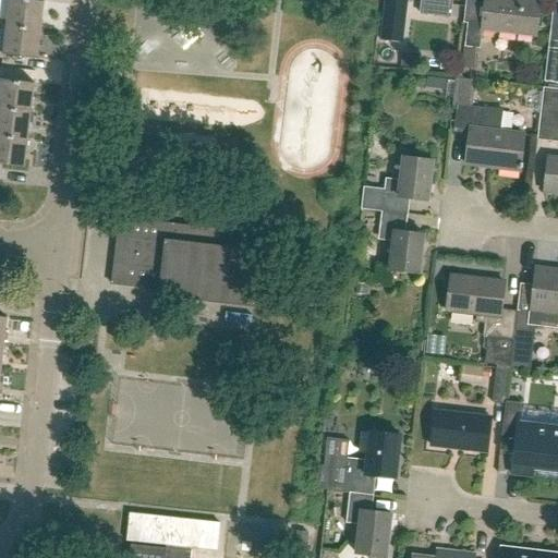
[(0,32),(5,33),(7,28),(39,32),(43,3),(11,0),(9,0),(7,22),(0,21),(0,32)]
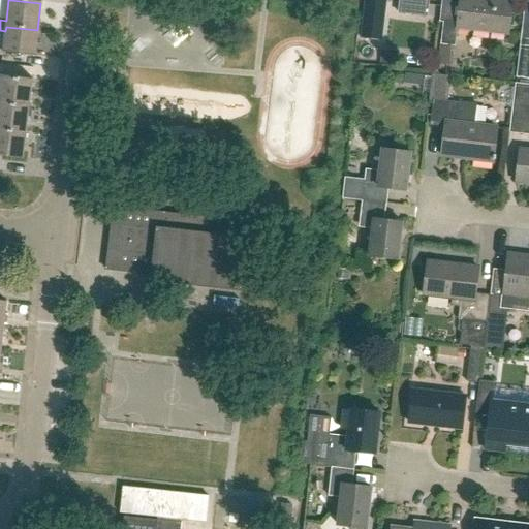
[(365,0),(364,14),(384,17),(385,0),(365,0)]
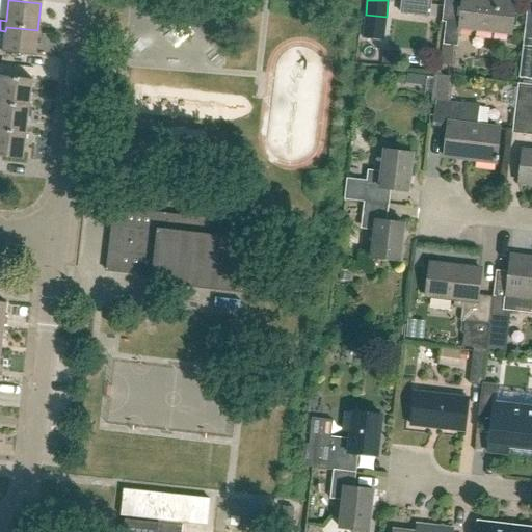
[(462,0),(459,21),(446,20),(443,46),(457,47),(459,29),(510,35),(514,2),(495,0),(462,0)]
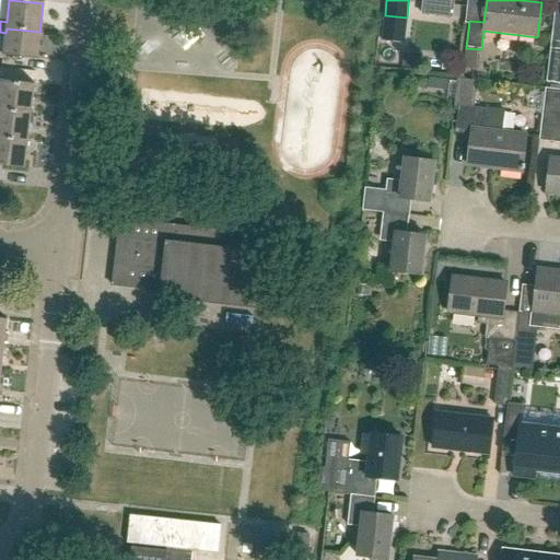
[(559,28),(552,27),(546,84),(559,85),(559,28)]
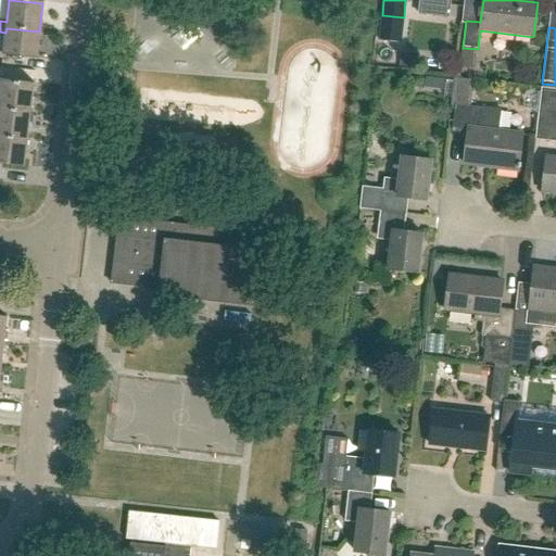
[(37,59),(36,59),(39,32),(7,28),(5,33),(3,50),(0,49),(0,59),(2,60),(2,61),(3,61),(4,57),(37,60),(37,59)]
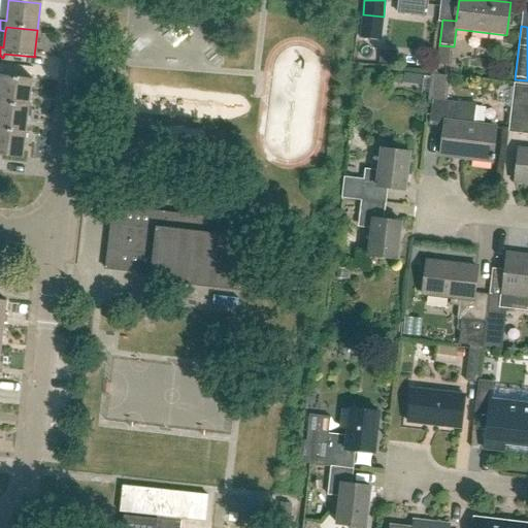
[(450,93),(450,72),(430,72),(430,93),(450,93)]
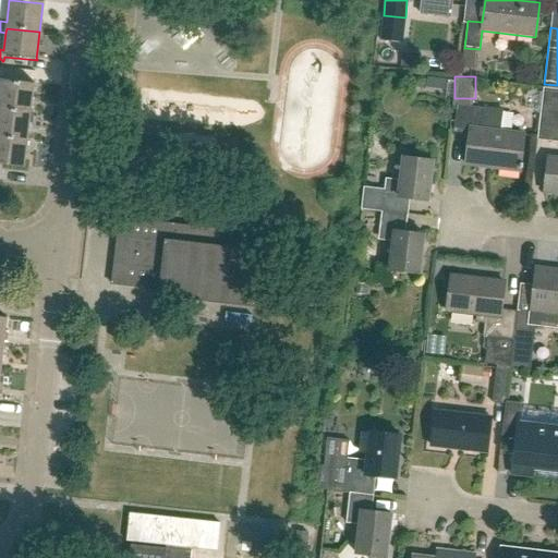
[(0,110),(31,113),(34,86),(34,84),(0,80),(0,82),(1,82),(0,87),(0,110)]
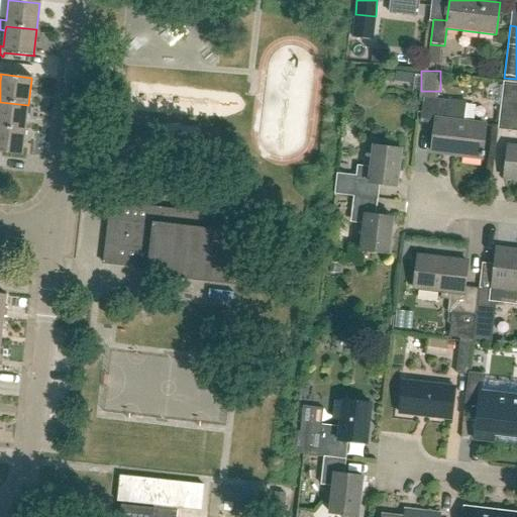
[(516,83),(504,82),(502,96),(497,130),(511,132),(514,108),(516,108),(516,83)]
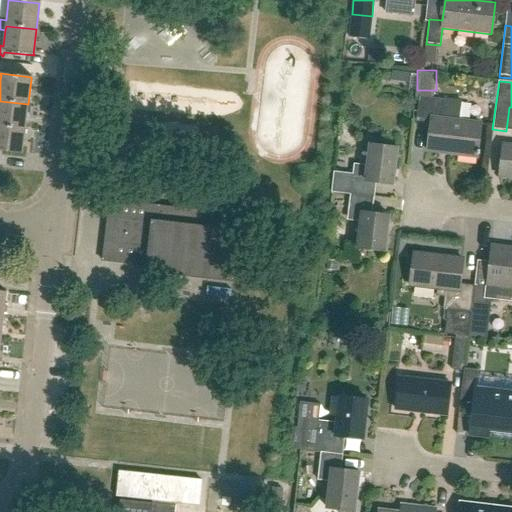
[(457,120),(460,102),(420,97),(417,121),(431,122),(427,151),(476,157),(481,123),(457,120)]
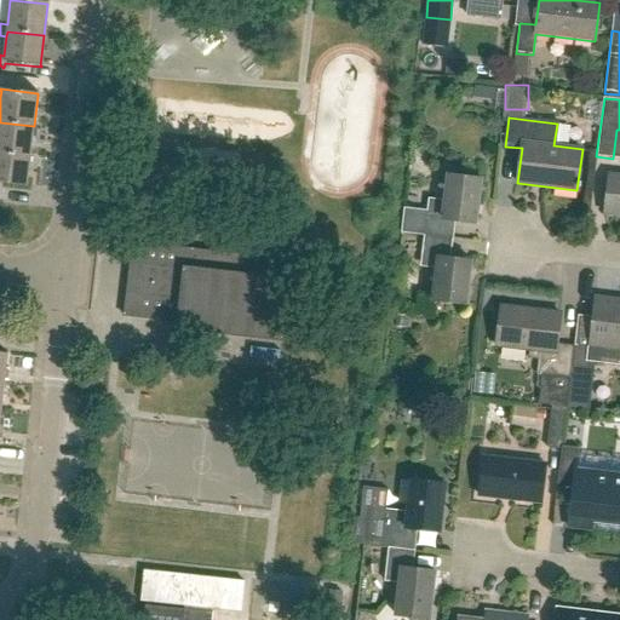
[(0,153),(30,156),(34,126),(0,122),(0,153)]
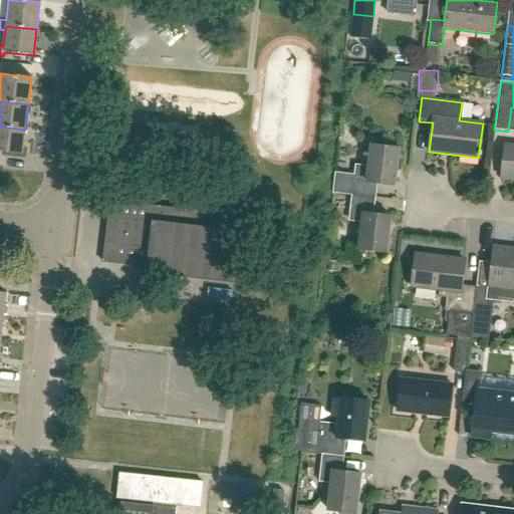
[(0,153),(22,156),(25,130),(0,126),(0,153)]
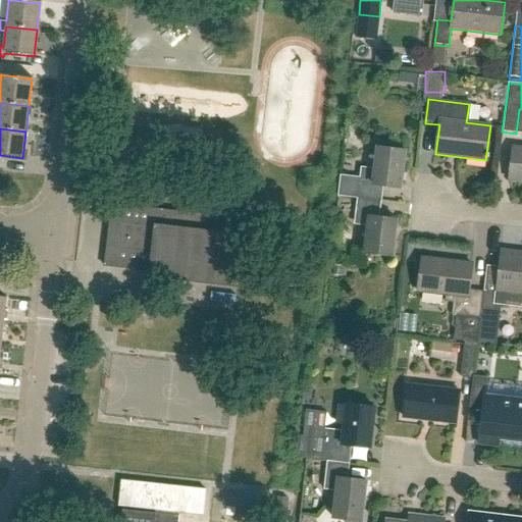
[(358,198),(381,201),(383,186),(401,188),(406,151),(377,148),(374,169),(361,168),(360,177),(340,175),(336,196),(358,198)]
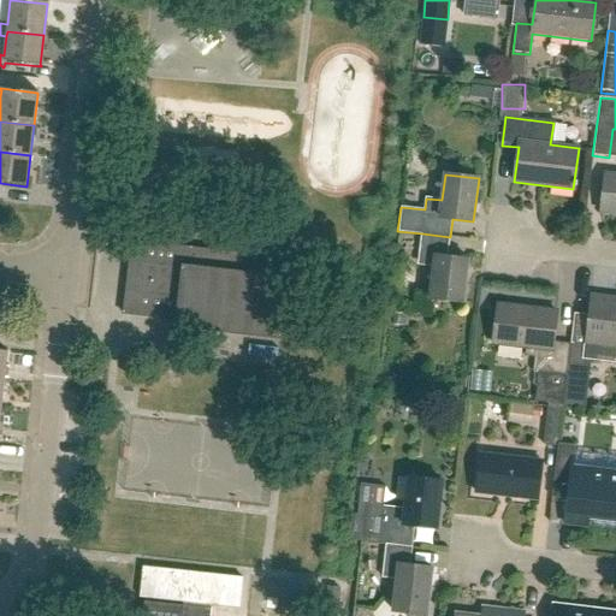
[(615,214),(615,176),(606,176),(602,213),(615,214)]
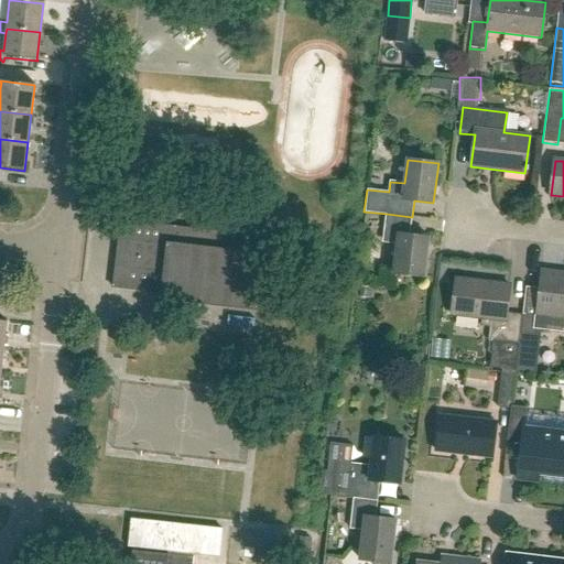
[(140,204),(141,187),(126,186),(125,202),(140,204)]
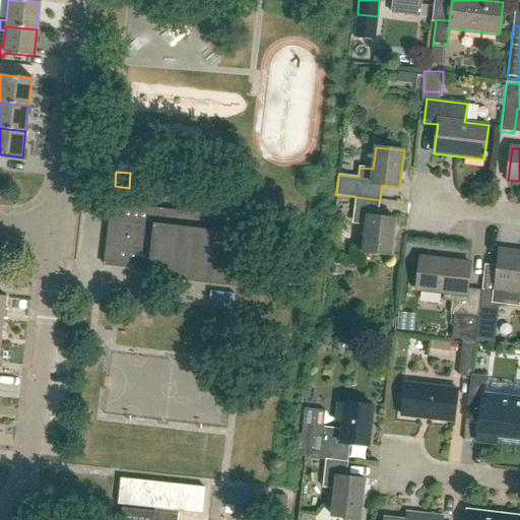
[(378,216),(380,200),(356,197),(353,219),(367,221),(363,252),(391,255),(395,218),(378,216)]
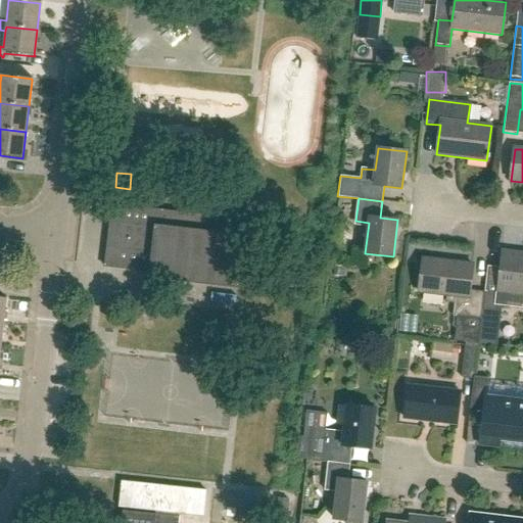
[(237,289),(244,237),(243,237),(245,222),(132,208),(112,206),(104,269),(150,274),(149,278),(237,289)]
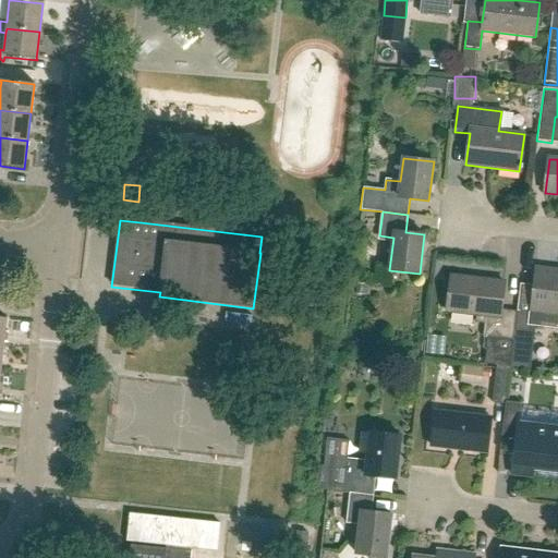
[(557,271),(536,269),(531,312),(532,312),(533,305),(557,307),(557,271)]
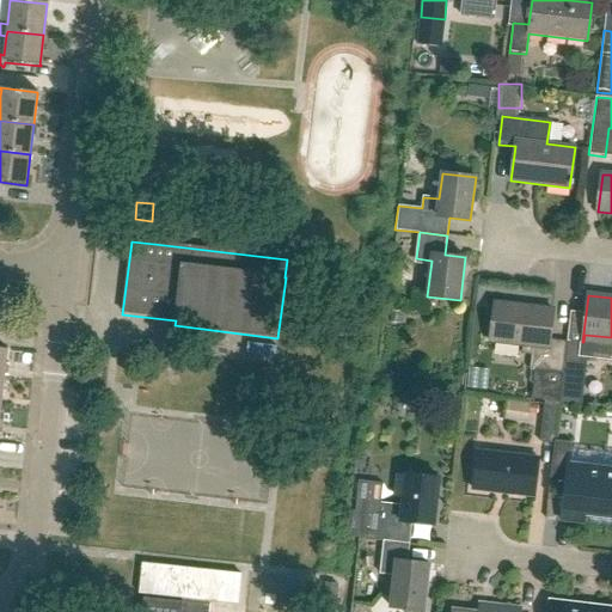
[(532,393),(540,395),(560,397),(567,344),(567,342),(550,341),(554,310),(494,303),(489,341),(522,344),(521,354),(531,355),(530,369),(534,371),(532,393)]
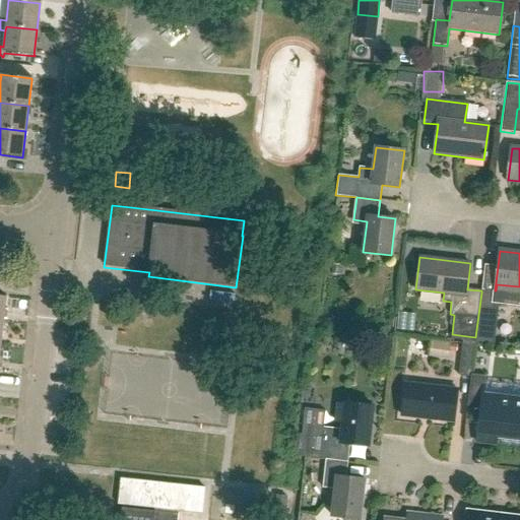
[(481,293),(475,337),(494,339),(496,320),(492,319),(495,295),(481,293)]
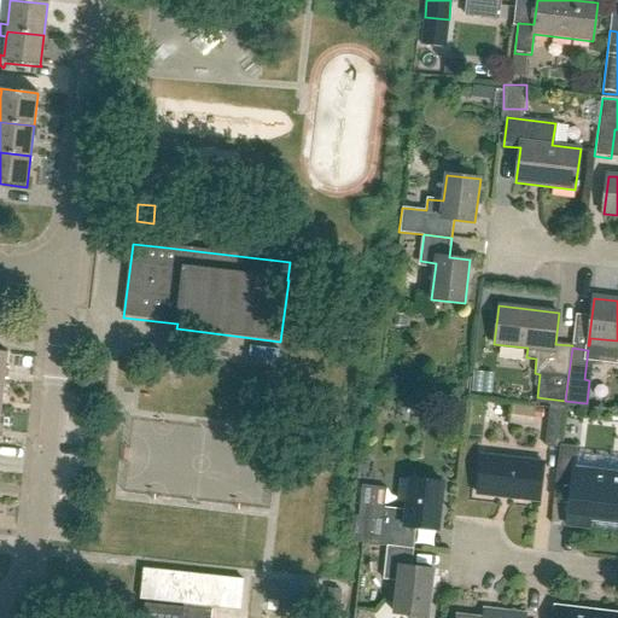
[(534,426),(536,408),(511,406),(508,424),(534,426)]
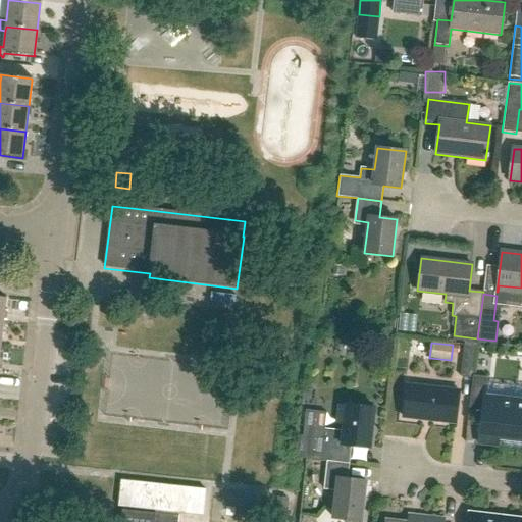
[(472,379),(474,366),(476,347),(464,346),(460,377),(472,379)]
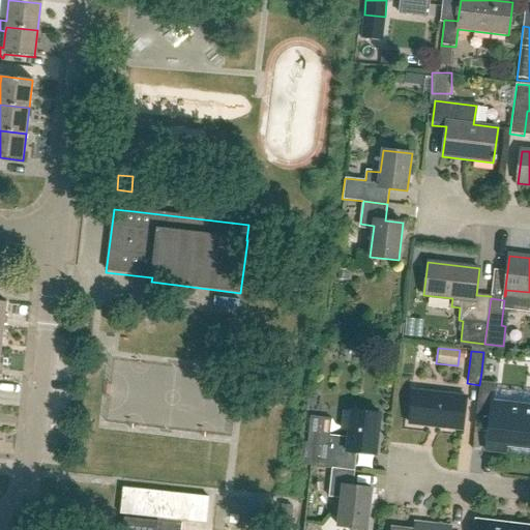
[(529,448),(529,405),(493,401),(495,384),(482,382),(476,430),(489,431),(486,450),(500,451),(501,445),(529,448)]
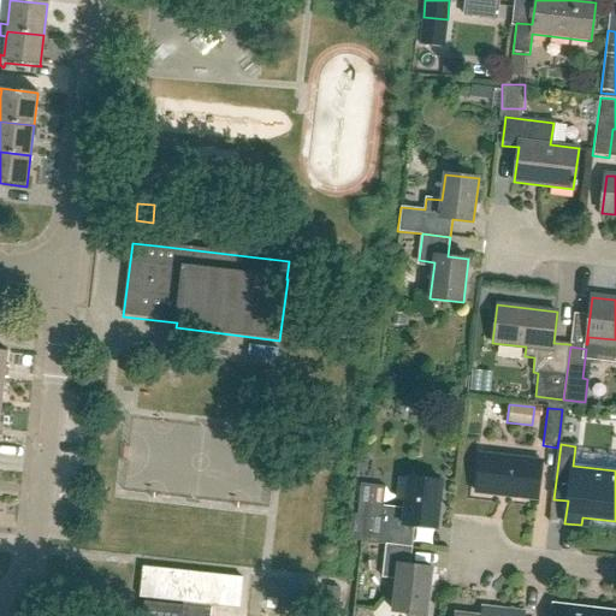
[(537,499),(542,462),(480,454),(477,492),(537,499)]
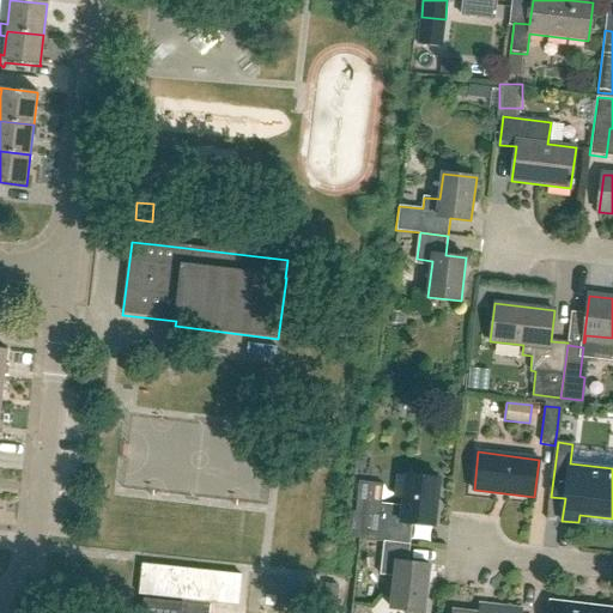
[(352,536),(386,541),(411,544),(412,539),(413,522),(435,525),(439,478),(407,473),(402,505),(357,499),(352,536)]
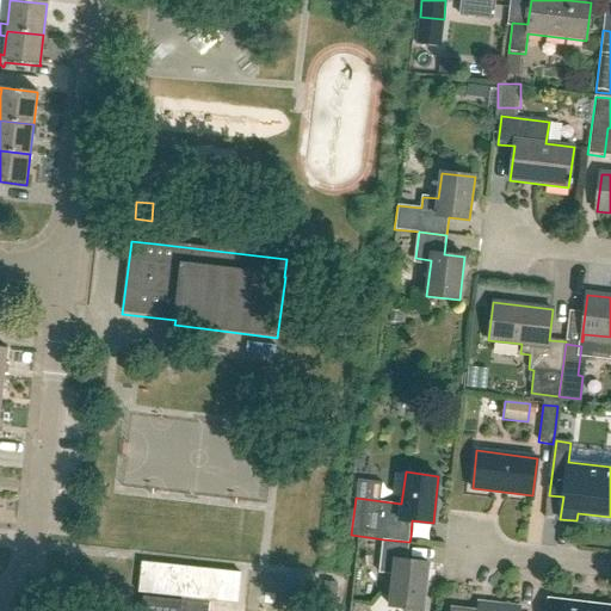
[(423,610),(429,563),(407,561),(409,542),(384,539),(381,574),(394,575),(390,606),(402,609),(402,610),(423,610)]
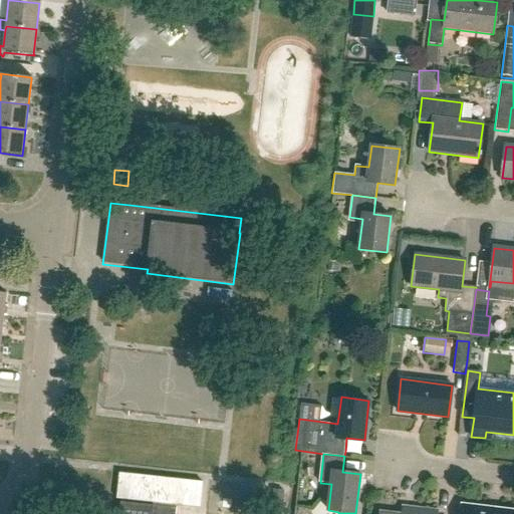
[(200,507),(203,482),(119,474),(116,499),(187,506),(200,507)]
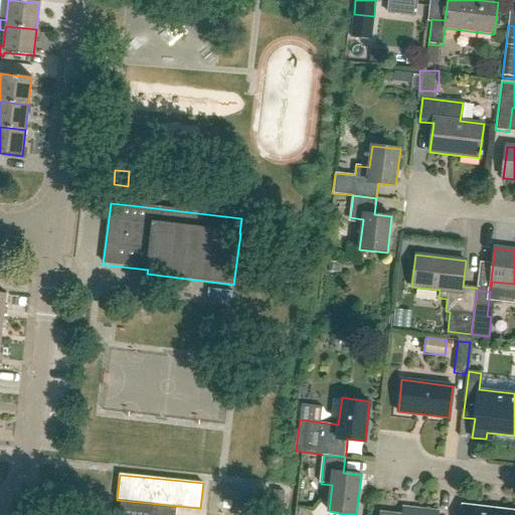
[(175,514),(177,509),(122,502),(120,514),(175,514)]
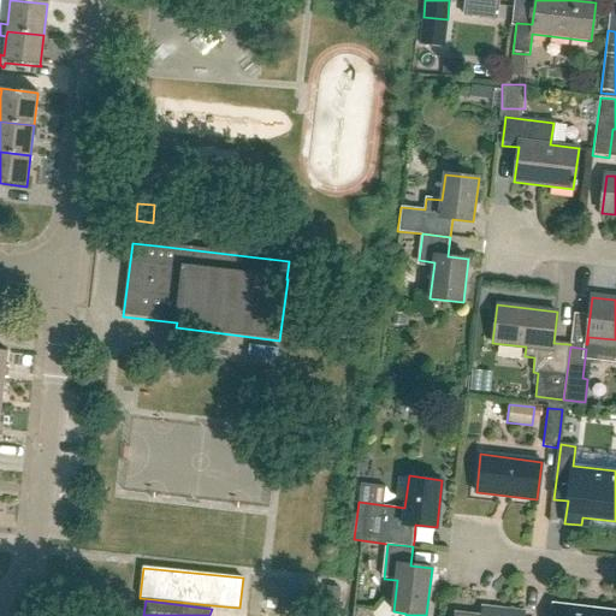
[(615,615),(615,612),(555,605),(552,615),(615,615)]
